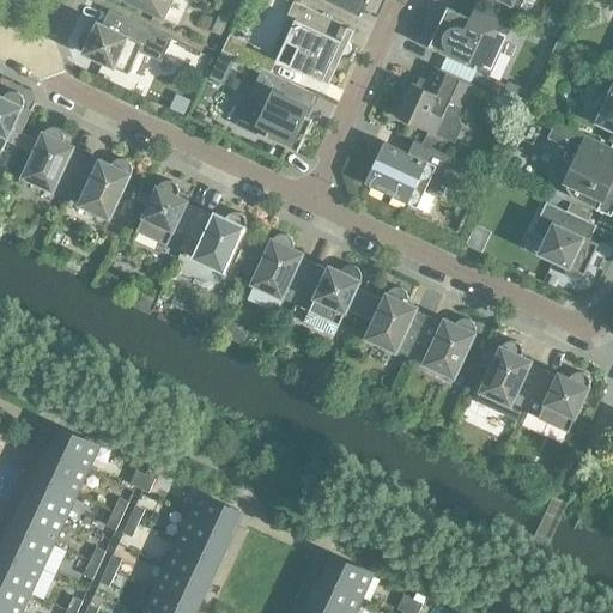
[(125,0),(163,18),(171,0),(125,0)]
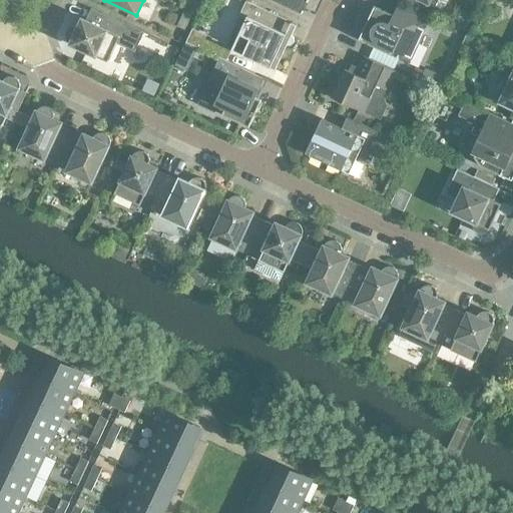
[(191,14),(198,0),(188,0),(183,11),(191,14)]
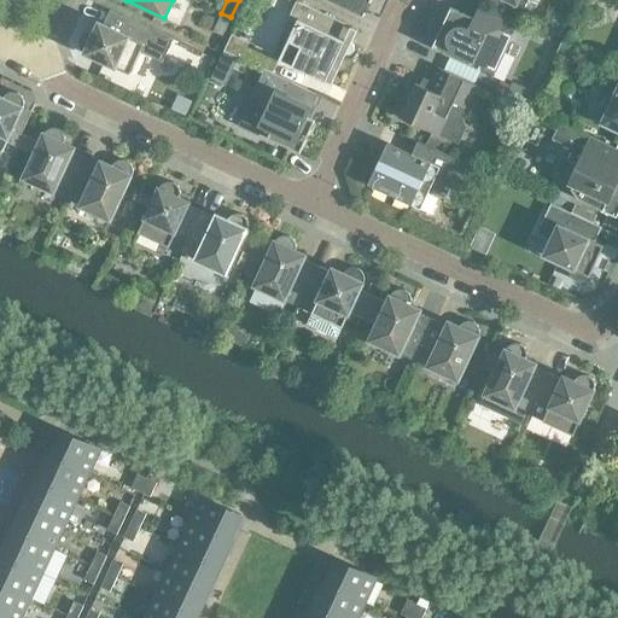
[(330,0),(362,15),(362,16),(363,16),(371,0),(330,0)]
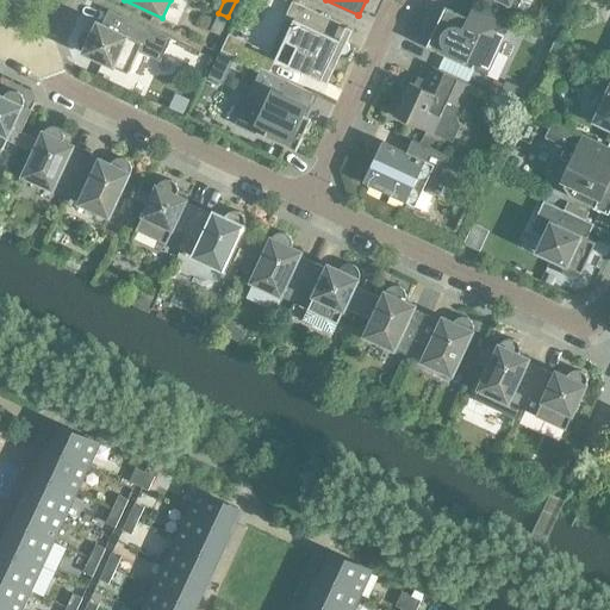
[(229,33),(222,50),(271,73),(277,60),(288,66),(315,78),(328,83),(342,54),(343,54),(346,54),(347,54),(348,53),(349,51),(350,49),(350,48),(350,47),(349,44),(349,43),(348,42),(341,39),(335,37),(335,36),(334,36),(338,25),(340,26),(341,24),(293,1),(269,53),(229,33)]
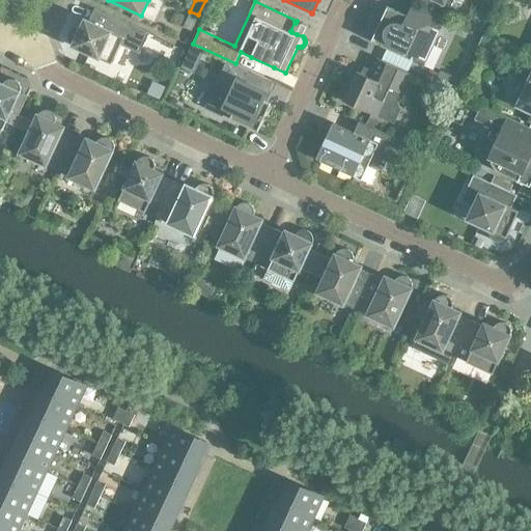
[(446,19),(413,3),(408,16),(388,6),(371,40),(412,60),(413,59),(424,64),(446,19)]
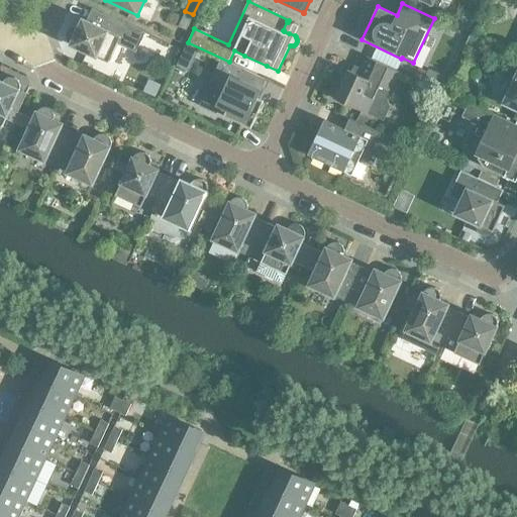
[(144,32),(92,8),(91,10),(87,20),(86,19),(86,20),(83,18),(79,27),(78,27),(76,27),(75,27),(73,27),(72,27),(71,28),(69,29),(68,30),(68,31),(67,32),(67,33),(66,35),(66,36),(67,38),(67,39),(68,40),(68,41),(69,42),(71,44),(109,62),(117,43),(135,53),(144,32)]
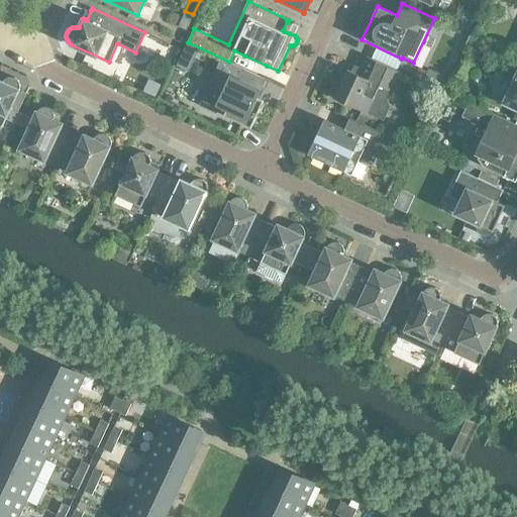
[(186,30),(193,14),(185,11),(178,26),(186,30)]
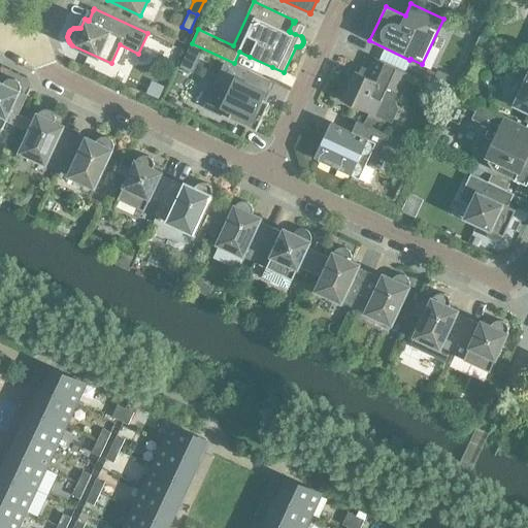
[(486,50),(490,40),(481,35),(475,45),(486,50)]
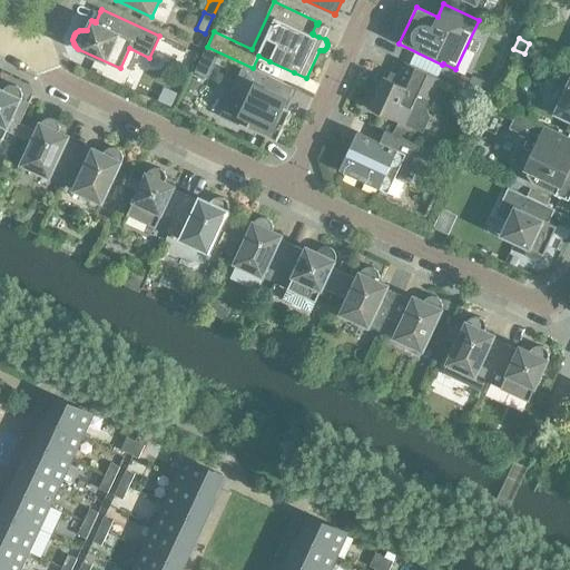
[(206,47),(202,56),(195,72),(206,78),(218,52),(206,47)]
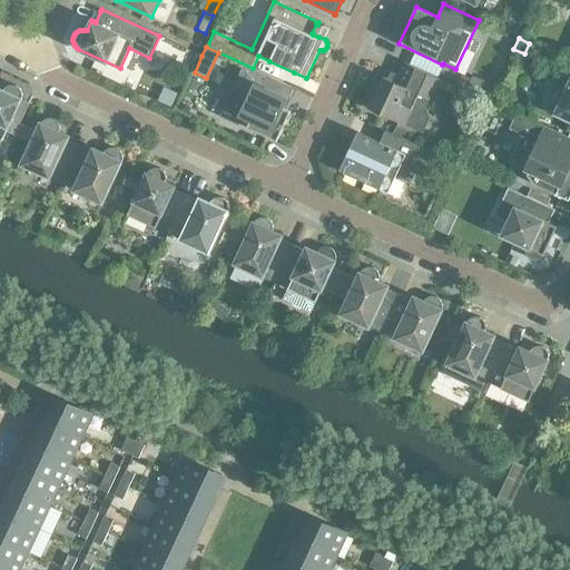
[(569,61),(566,60),(554,85),(567,90),(556,112),(569,119),(569,61)]
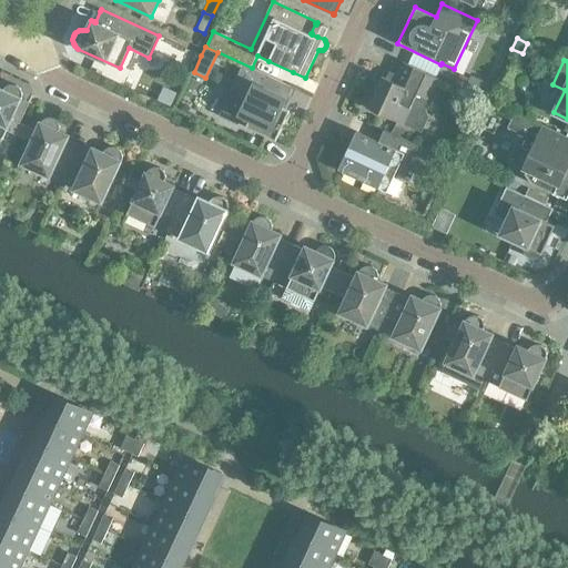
[(425,107),(438,78),(403,62),(397,74),(394,73),(391,81),(382,77),(375,91),(369,93),(367,98),(369,103),(367,108),(422,132),(428,118),(425,107)]
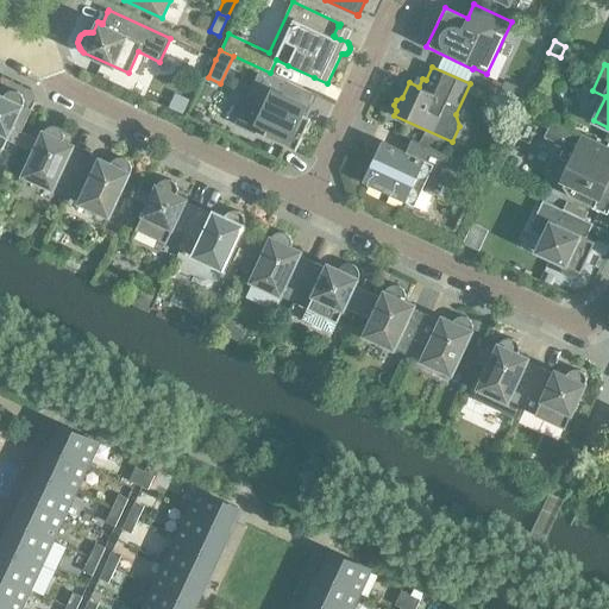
[(312,93),(286,81),(261,69),(259,70),(263,71),(238,124),(255,131),(259,123),(268,127),(264,136),(296,151),(311,119),(301,114),(312,93)]
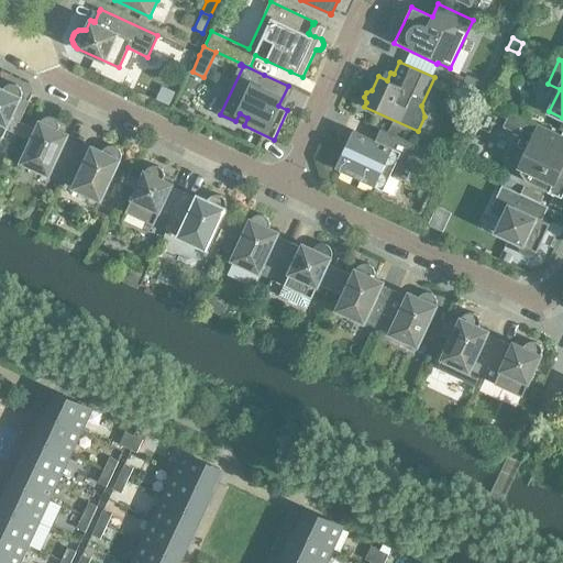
[(0,136),(2,139),(21,97),(22,96),(22,95),(22,92),(22,91),(21,90),(21,88),(20,87),(19,86),(18,85),(17,85),(14,84),(12,84),(11,84),(10,84),(8,85),(7,85),(6,86),(4,87),(3,89),(0,87),(0,136)]
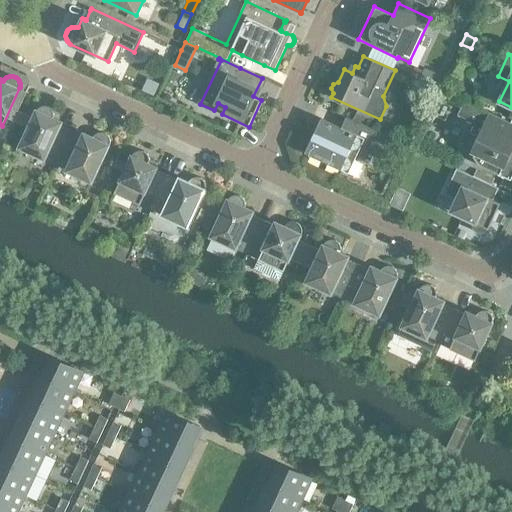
[(511,180),(511,178),(511,125),(463,102),(457,115),(475,123),(471,132),(470,131),(469,132),(482,138),(474,156),(473,156),(479,165),(511,180)]
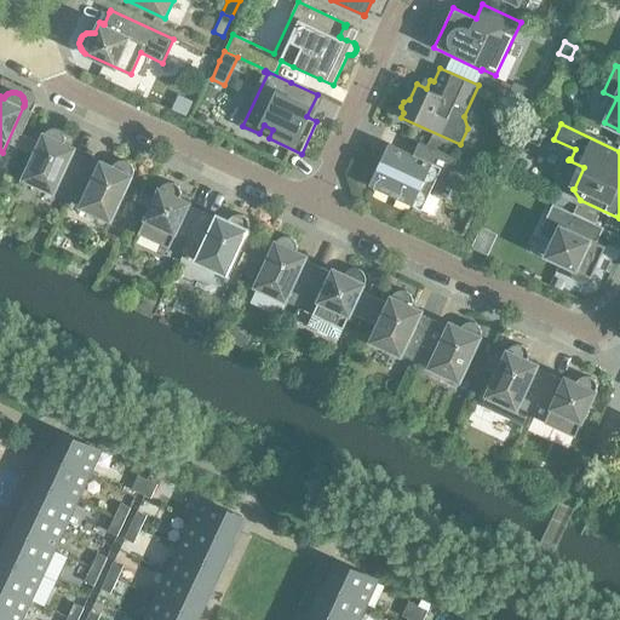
[(23,179),(68,200),(87,159),(85,158),(74,153),(73,153),(75,148),(64,143),(65,142),(65,141),(65,138),(64,136),(64,135),(63,133),(62,131),(61,130),(59,130),(57,128),(55,128),(53,128),(51,128),(50,128),(49,130),(47,131),(45,132),(44,133),(23,179)]
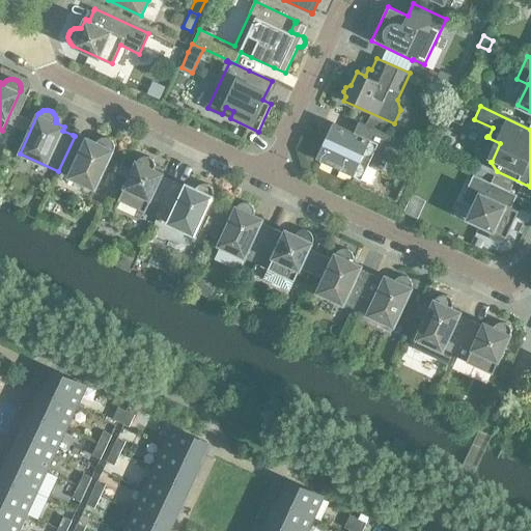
[(391,136),(359,121),(354,133),(333,122),(323,146),(320,147),(317,155),(317,157),(316,159),(323,162),(324,164),(331,167),(333,167),(341,170),(342,172),(350,175),(351,175),(362,179),(363,180),(364,180),(366,180),(368,180),(369,179),(370,178),(372,177),(372,176),(372,175),(373,174),(373,172),(372,171),(372,169),(371,168),(370,167),(369,167),(368,166),(371,159),(372,159),(373,159),(376,160),(379,159),(380,159),(381,158),(382,157),(382,156),(387,144),(402,151),(407,143),(391,136)]
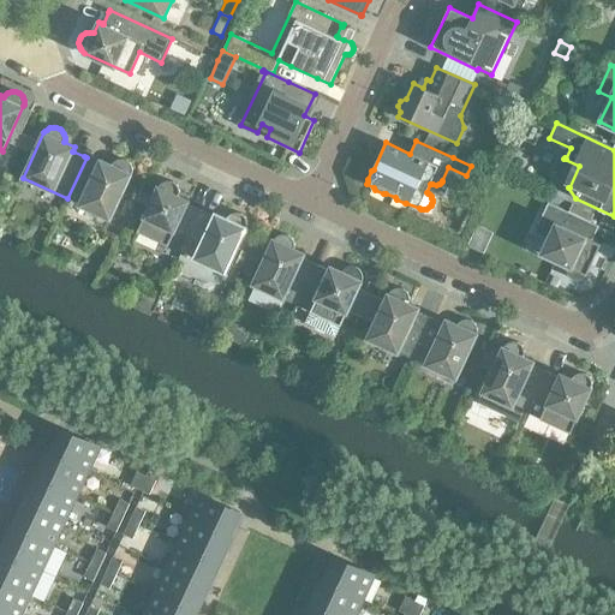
[(111,219),(132,174),(132,172),(132,169),(132,167),(132,165),(131,163),(129,161),(127,160),(125,160),(123,159),(120,159),(119,159),(118,160),(115,160),(114,161),(113,162),(112,165),(101,160),(100,163),(99,163),(88,159),(88,157),(87,157),(67,198),(111,219)]
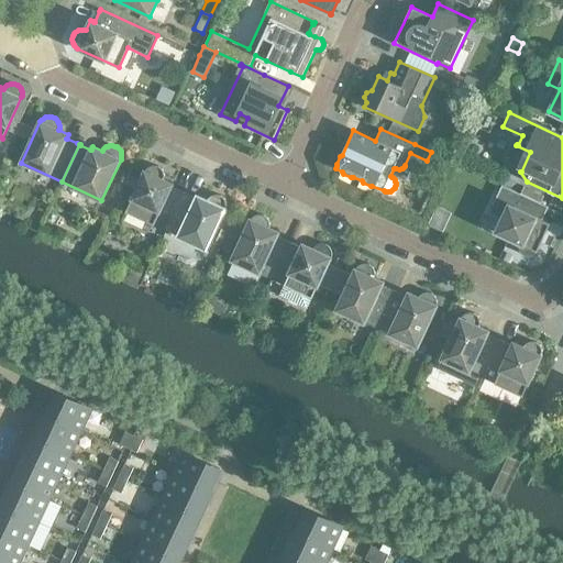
[(141,180),(136,189),(127,211),(166,231),(184,192),(183,192),(173,188),(173,187),(172,187),(174,184),(164,179),(165,177),(165,175),(164,173),(164,172),(163,170),(163,169),(161,168),(159,167),(157,166),(155,165),(154,165),(152,166),(150,166),(148,167),(147,168),(146,169),(145,170),(142,179),(141,180)]
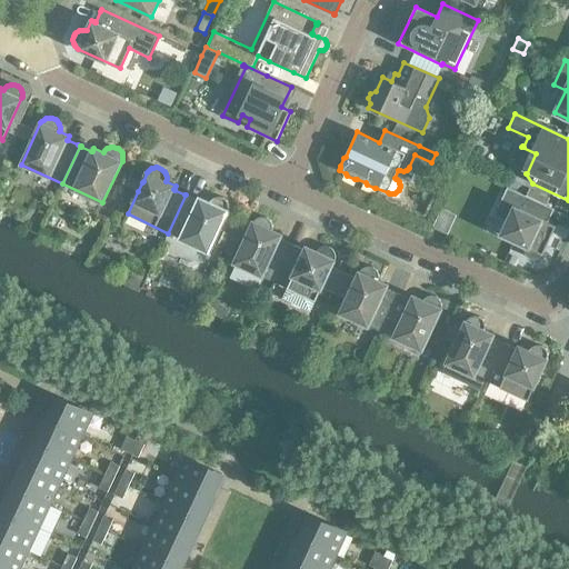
[(138,191),(142,182),(143,181),(130,175),(120,198),(129,201),(135,189),(138,191)]
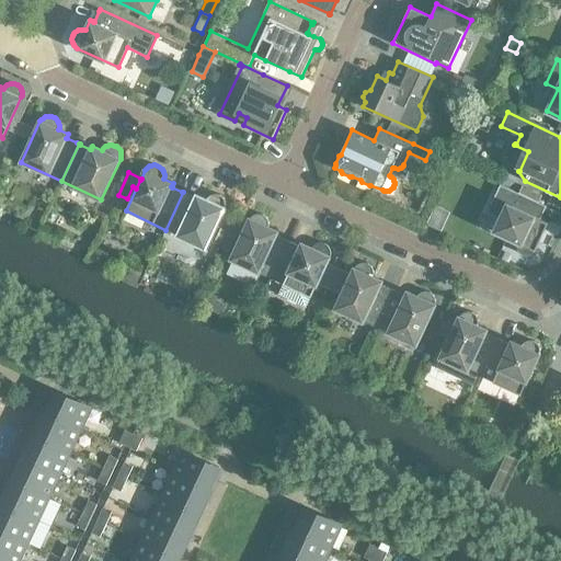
[(494,231),(517,242),(517,243),(517,245),(517,248),(517,249),(518,251),(519,252),(521,253),(522,254),(524,255),(525,255),(526,255),(528,255),(530,255),(531,254),(533,253),(535,252),(535,251),(548,222),(540,219),(540,218),(545,208),(546,208),(547,206),(500,184),(488,213),(501,218),(494,231)]
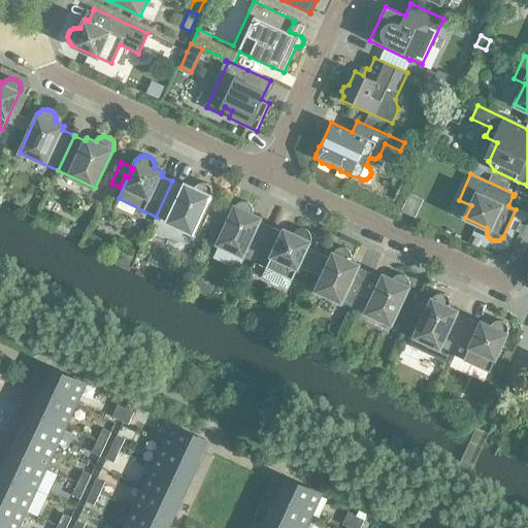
[(174,182),(172,180),(156,217),(194,234),(212,195),(212,194),(212,193),(212,191),(212,190),(211,188),(211,187),(210,185),(208,184),(207,184),(206,183),(204,183),(202,183),(201,183),(199,183),(198,184),(196,185),(195,187),(186,183),(185,187),(184,186),(184,187),(174,182)]
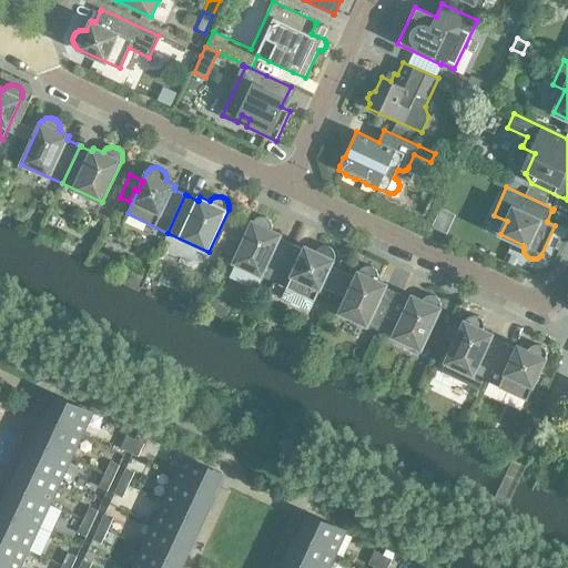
[(234,263),(274,282),(292,244),(291,243),(290,243),(280,239),(281,235),(272,230),(272,229),(272,227),(272,225),(272,223),(271,222),(271,221),(269,219),(267,219),(266,217),(265,216),(263,216),(262,216),(261,216),(259,216),(256,217),(255,219),(254,220),(253,222),(234,263)]
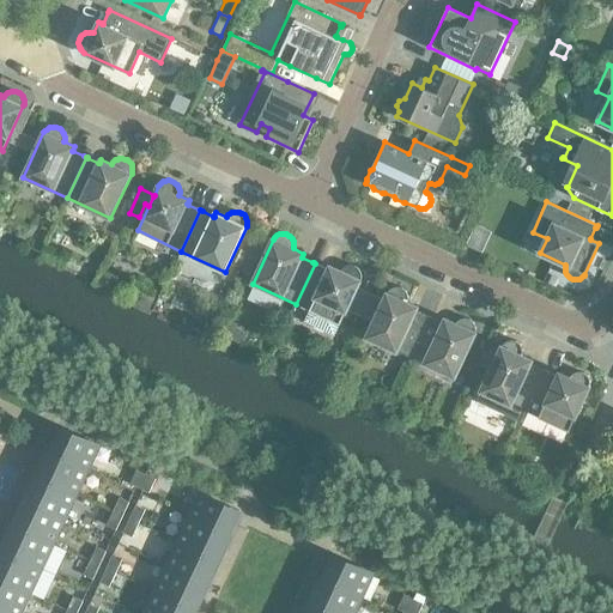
[(246,263),(250,254),(241,249),(235,262),(244,266),(246,263)]
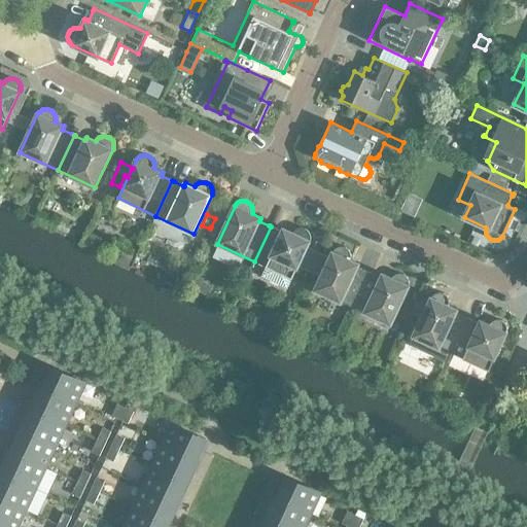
[(223,219),(216,215),(215,218),(211,226),(218,231),(223,219)]
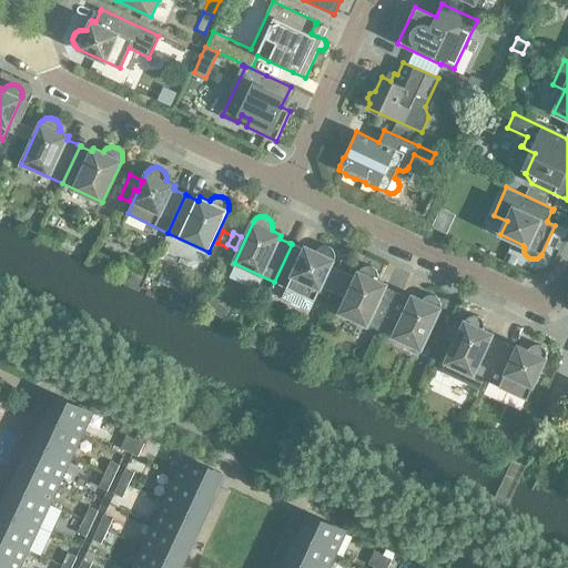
[(310,313),(334,260),(335,257),(335,255),(335,254),(335,253),(334,251),(333,250),(332,249),(330,247),(328,246),(326,245),(325,245),(323,245),(321,246),(320,247),(317,249),(316,250),(315,251),(306,246),(304,250),(293,245),(294,245),(292,244),(274,282),(288,288),(283,301),(310,313)]
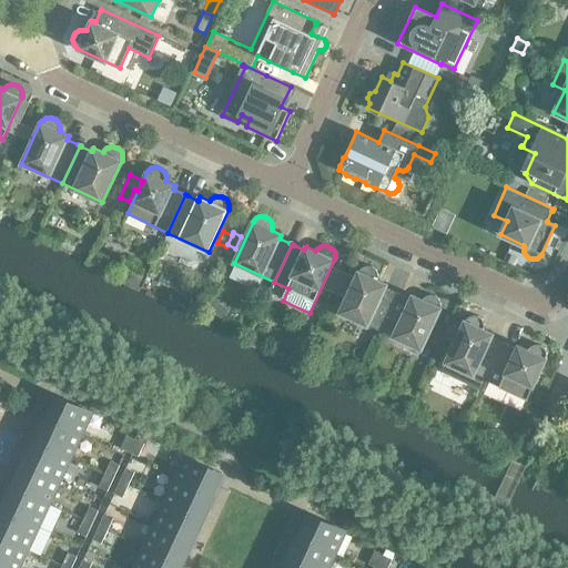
[(97,253),(91,265),(102,271),(109,259),(97,253)]
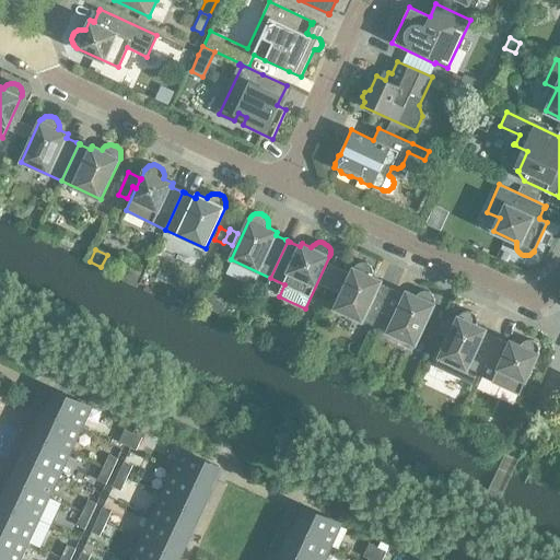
[(335,308),(375,327),(393,289),(391,289),(381,284),(381,283),(382,280),(372,276),(373,275),(373,272),(373,271),(373,269),(372,268),(372,267),(371,266),(369,264),(368,263),(365,263),(364,261),(362,261),(361,263),(360,263),(358,264),(357,264),(356,265),(354,267),(335,308)]
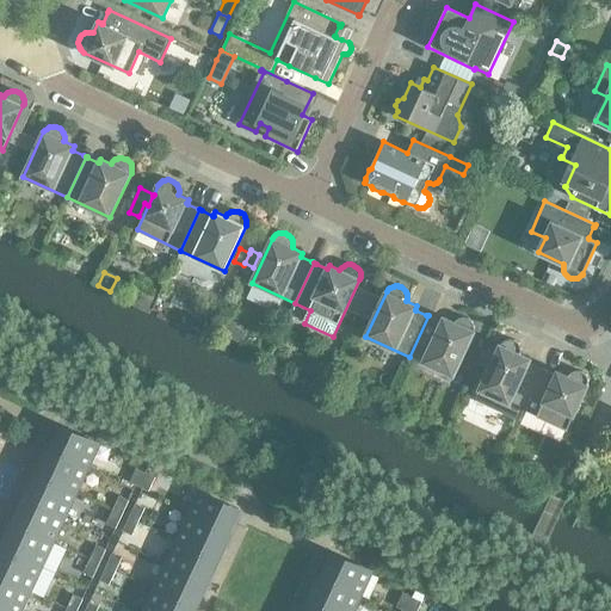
[(360,313),(369,295),(359,291),(351,309),(360,313)]
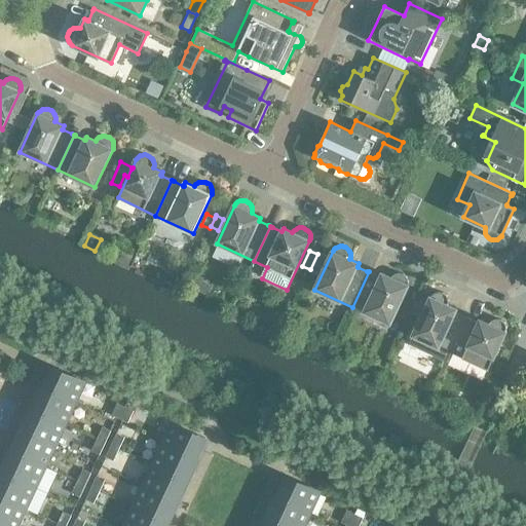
[(325,258),(317,254),(310,269),(317,273),(325,258)]
